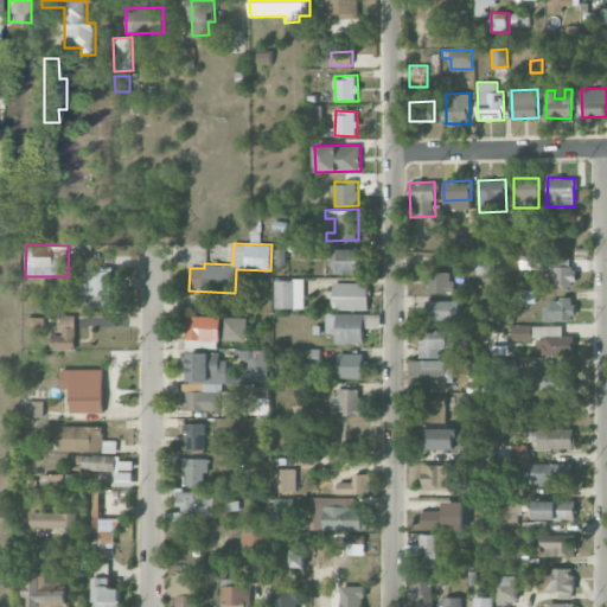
[(368,248),(331,249),(332,274),(368,273),(368,248)]
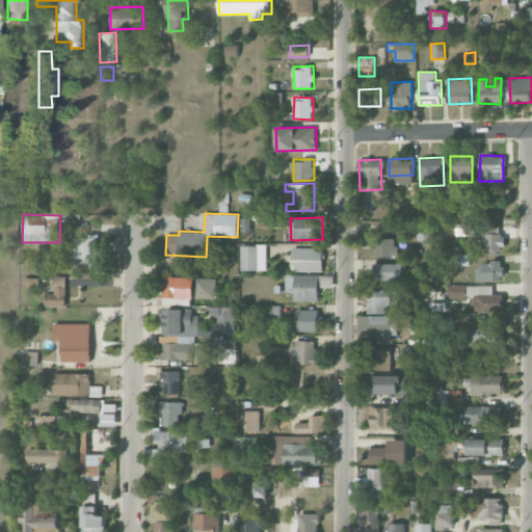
[(456,235),(473,236),(474,225),(456,224),(456,235)]
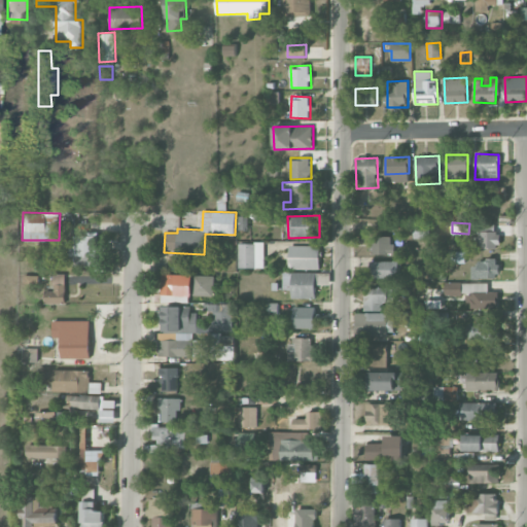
[(429,238),(429,224),(413,223),(413,238),(429,238)]
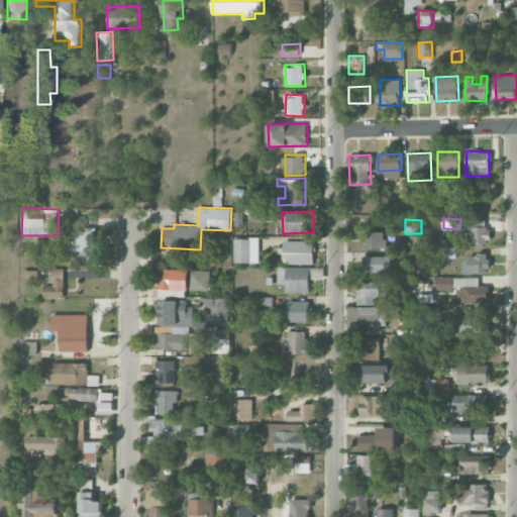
[(490,243),(490,228),(486,228),(486,219),(470,220),(471,243),(490,243)]
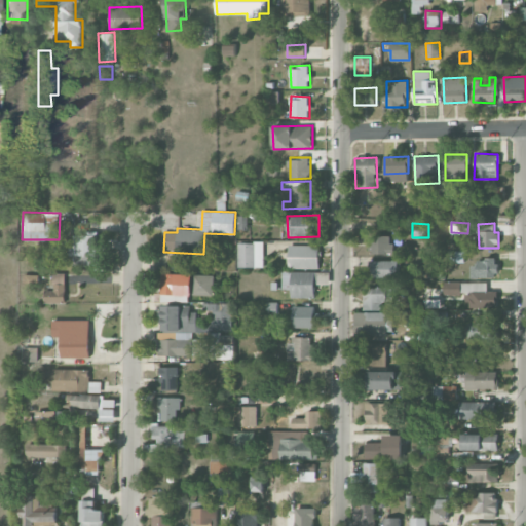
[(97,265),(96,234),(73,235),(74,266),(97,265)]
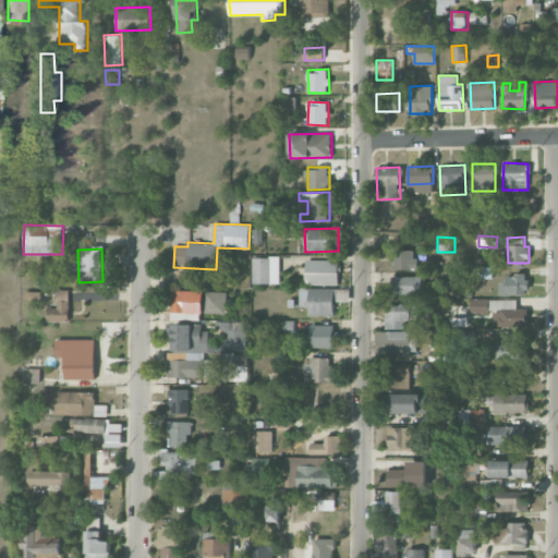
[(416,250),(391,250),(391,269),(416,269),(416,250)]
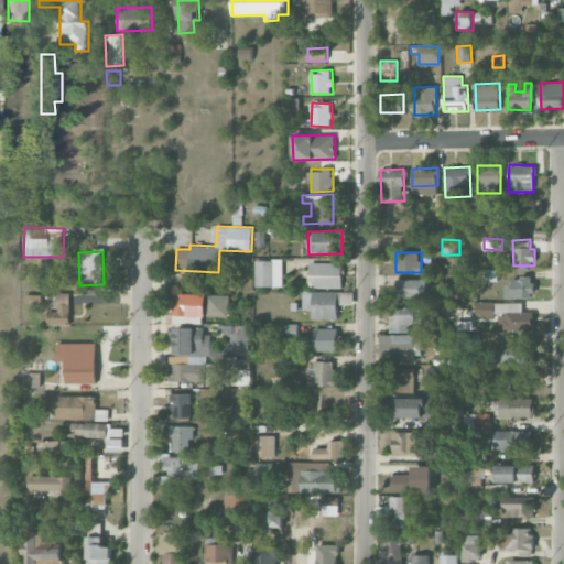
[(282,259),(256,260),(256,286),(283,286),(282,259)]
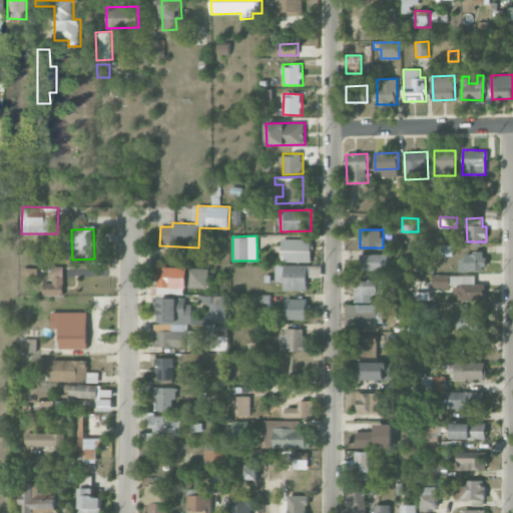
[(311,238),(282,239),(283,263),(312,262),(311,238)]
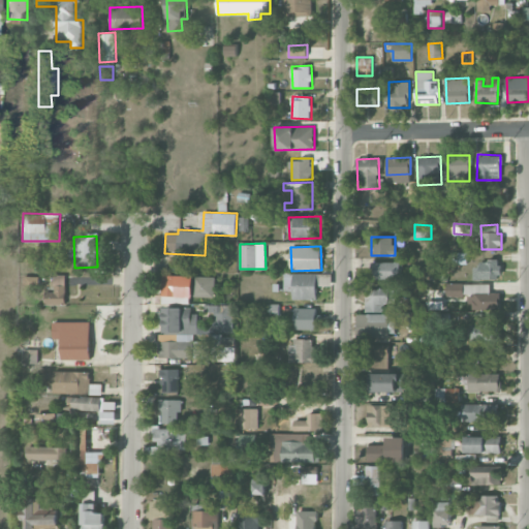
[(466,252),(452,252),(452,265),(467,263),(466,252)]
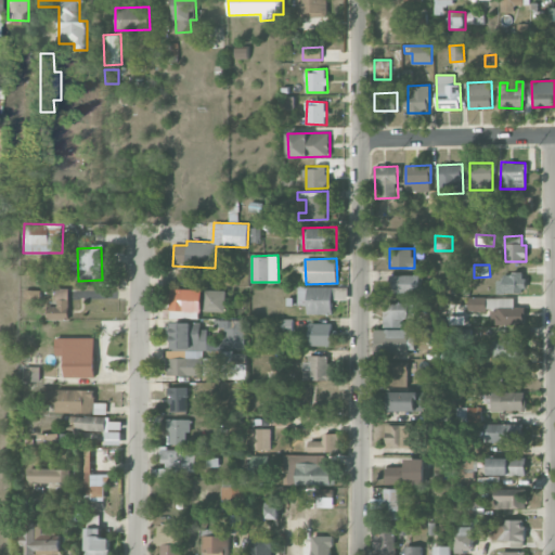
[(421,293),(420,274),(389,275),(389,293),(421,293)]
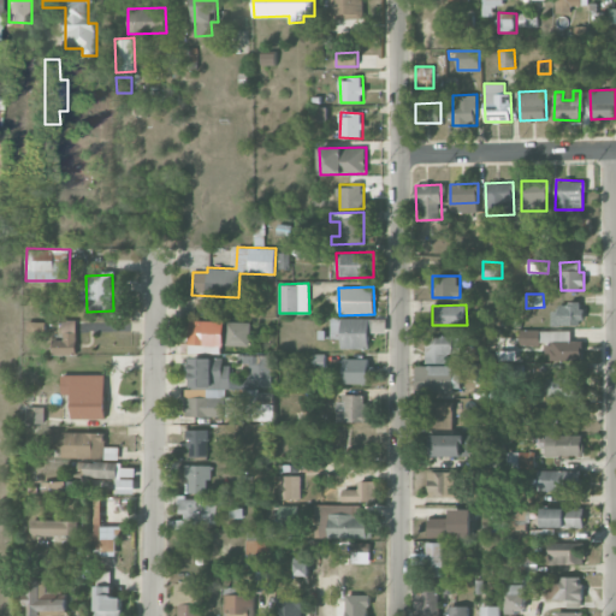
[(551,306),(551,325),(584,324),(584,304),(551,306)]
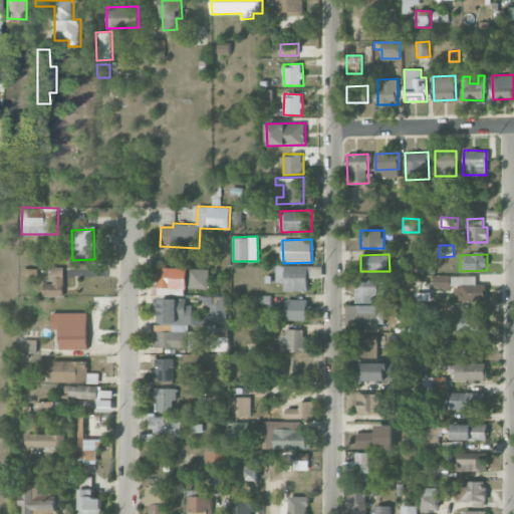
[(276,282),(284,283),(284,290),(307,290),(307,277),(321,277),(321,266),(276,265),(276,282)]
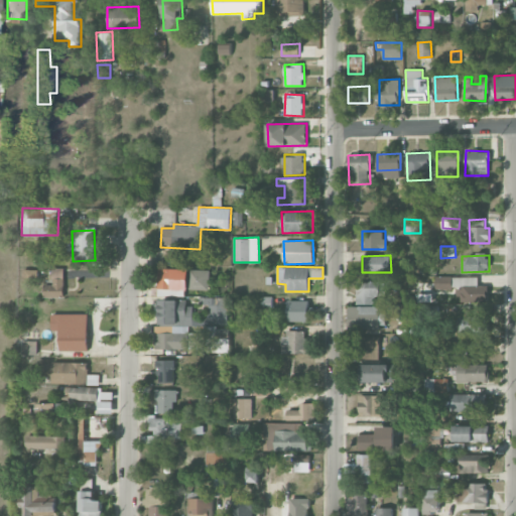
[(44,297),(65,296),(63,267),(52,268),(52,284),(44,285),(44,297)]
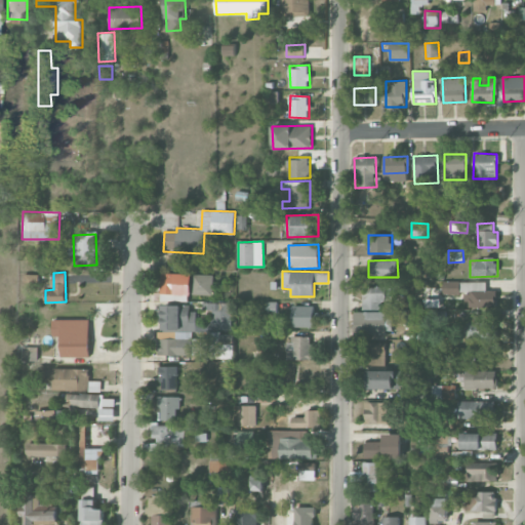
[(214,275),(162,273),(161,293),(214,295),(214,275)]
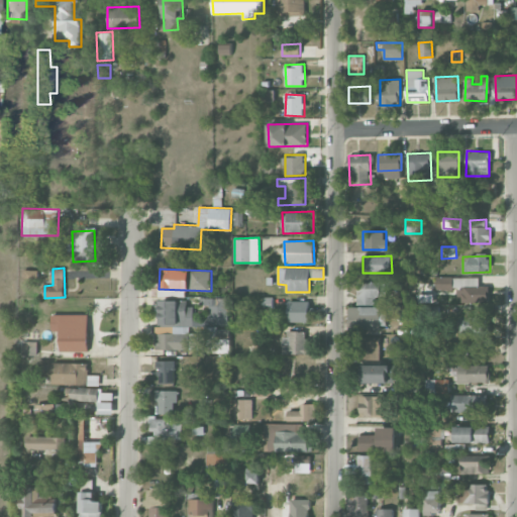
[(23,279),(38,278),(38,271),(23,271),(23,279)]
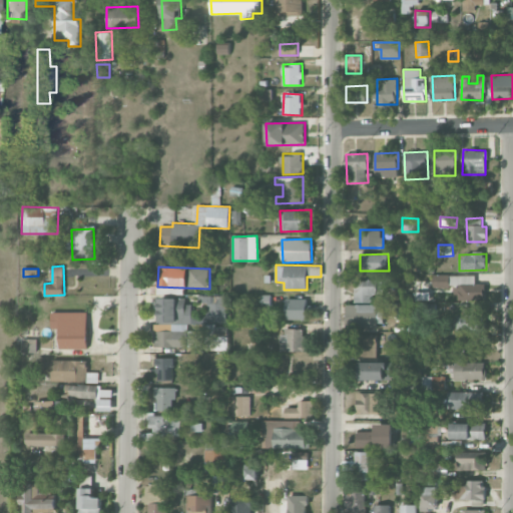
[(434,287),(453,287),(453,300),(485,300),(485,284),(476,284),(476,275),(434,275),(434,287)]
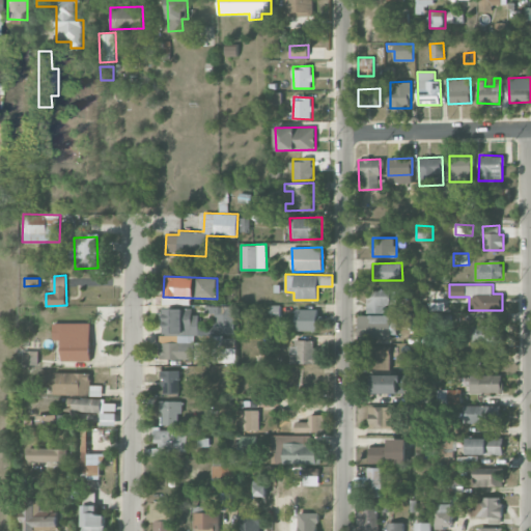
[(386,313),(386,303),(395,304),(396,290),(367,289),(367,312),(386,313)]
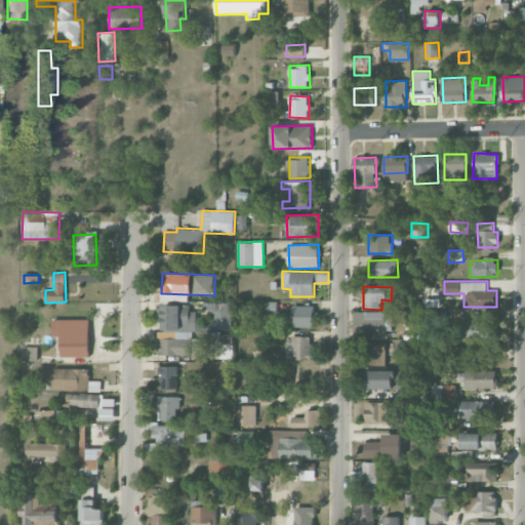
[(277,301),(257,301),(257,315),(278,315),(277,301)]
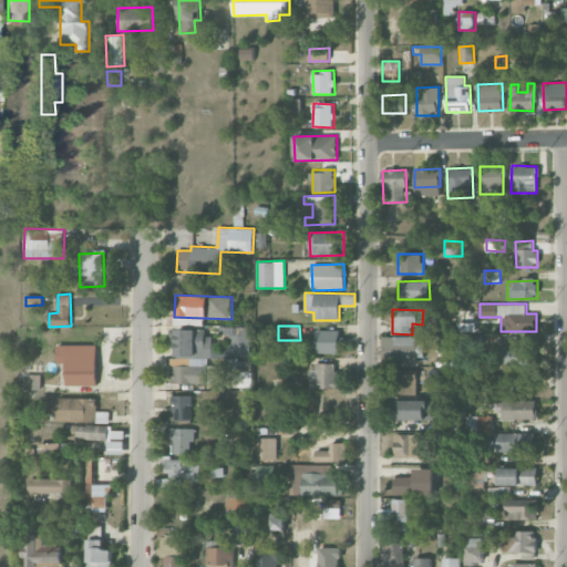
[(251,356),(251,327),(220,327),(220,334),(229,334),(230,356),(251,356)]
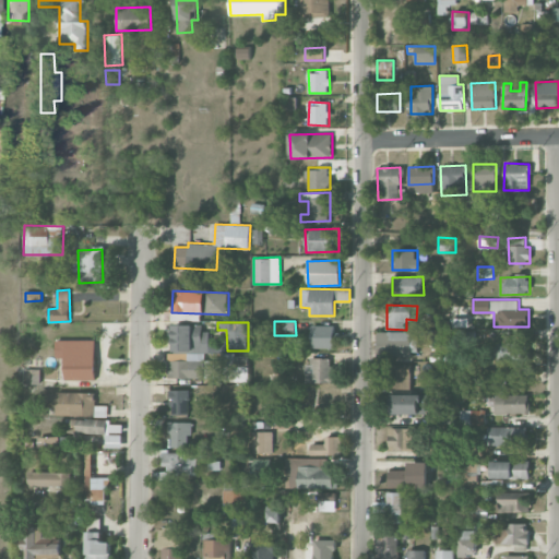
[(173,378),(215,378),(215,360),(210,360),(209,325),(171,326),(173,378)]
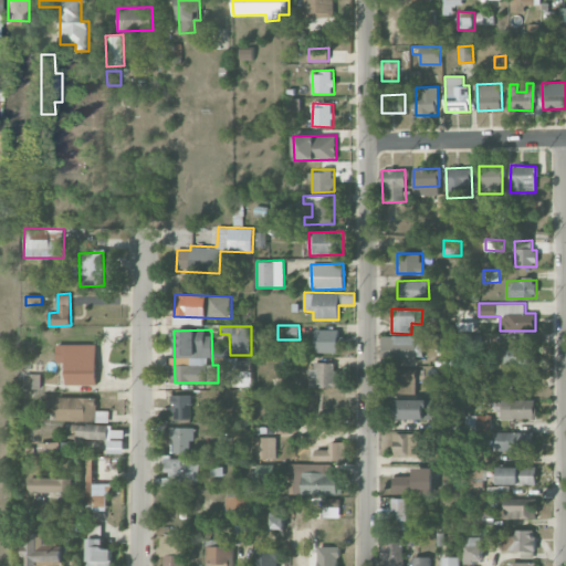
[(338,329),(315,329),(315,353),(338,352),(338,329)]
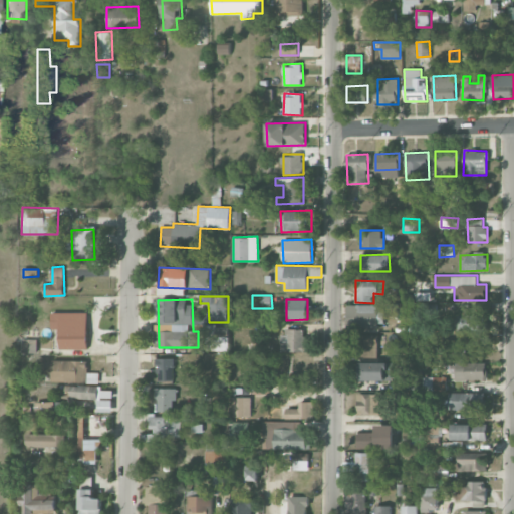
[(383,305),(351,306),(351,327),(384,326),(383,305)]
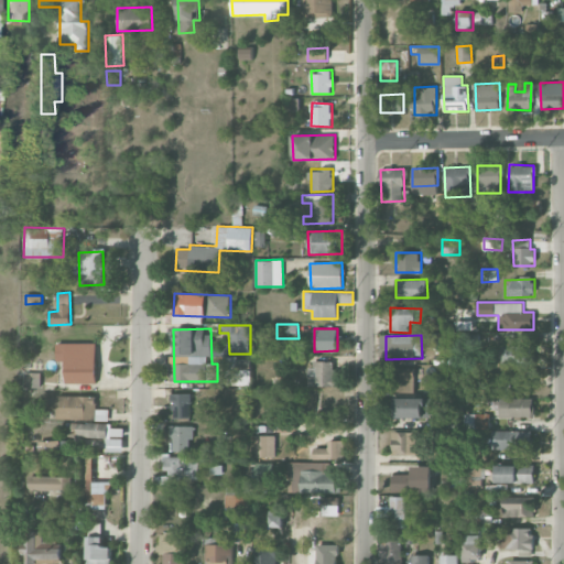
[(97,382),(97,343),(57,344),(57,361),(66,361),(66,383),(97,382)]
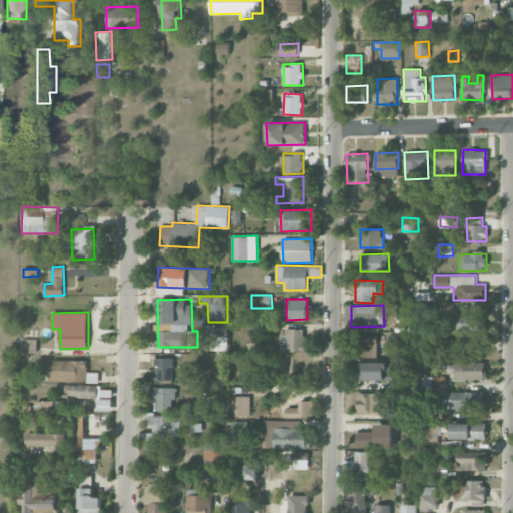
[(485,332),(485,315),(457,314),(457,331),(485,332)]
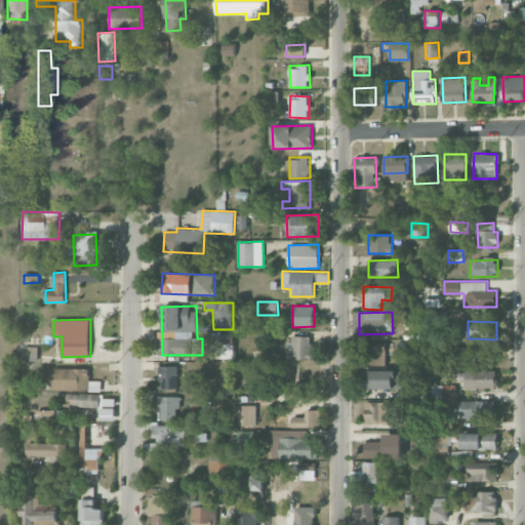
[(232,334),(219,333),(218,345),(232,346),(232,334)]
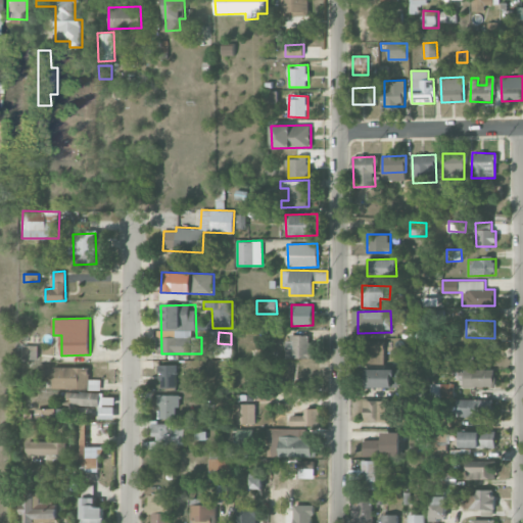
[(286,359),(311,360),(312,335),(287,334),(286,359)]
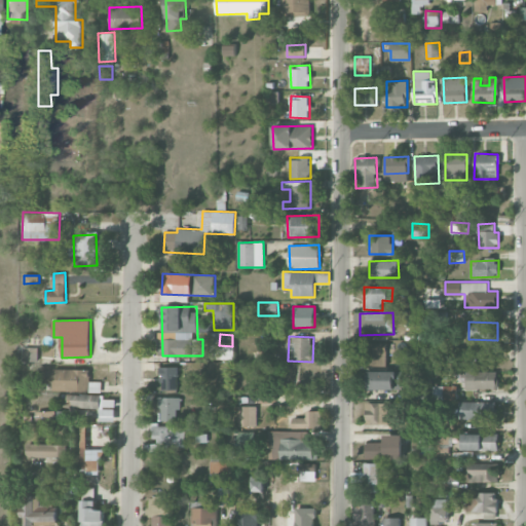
[(38,362),(38,347),(25,347),(25,362),(38,362)]
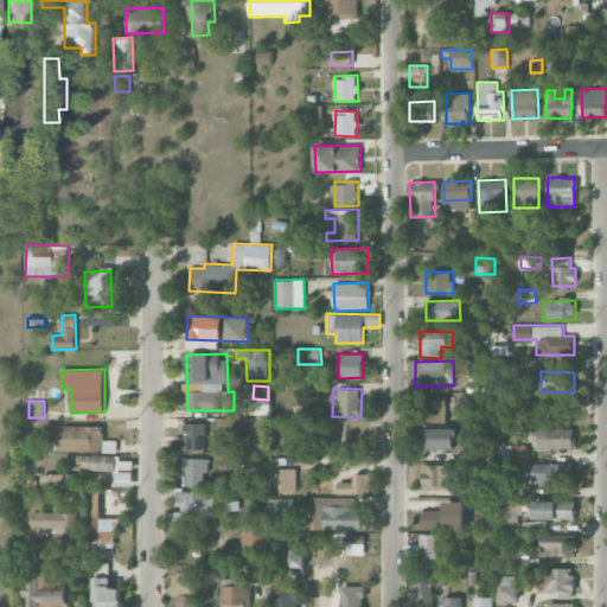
[(446,419),(446,401),(422,401),(422,420),(446,419)]
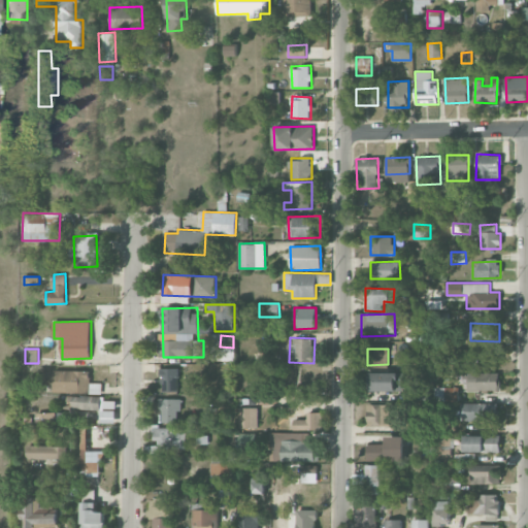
[(162,392),(179,391),(178,367),(161,368),(162,392)]
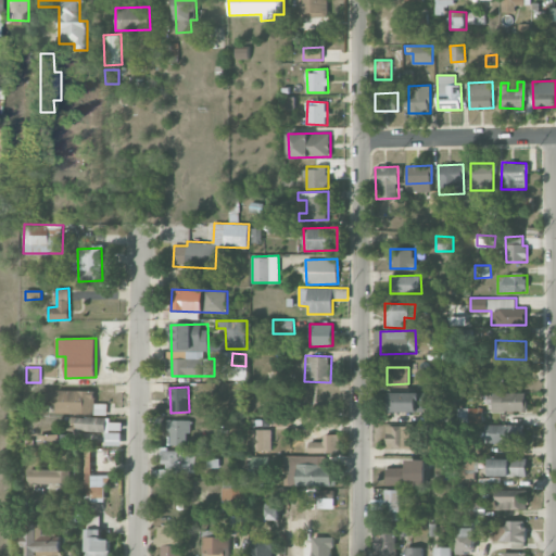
[(57,413),(108,414),(108,403),(96,403),(96,390),(58,390),(57,413)]
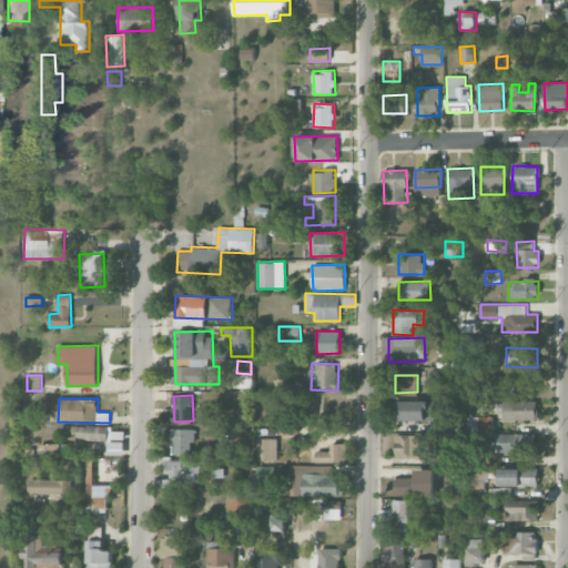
[(435,421),(435,401),(397,401),(397,421),(435,421)]
